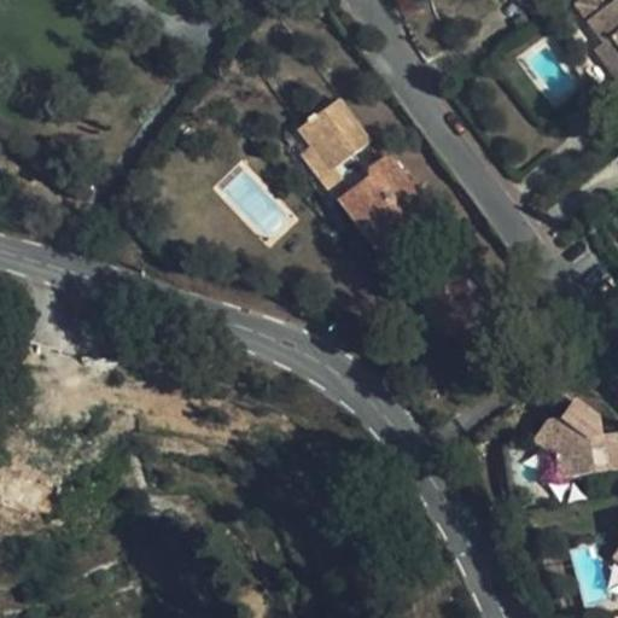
[(617,6),(614,3),(587,22),(602,44),(594,50),(600,58),(584,69),(596,87),(589,94),(602,114),(617,101),(617,6)]
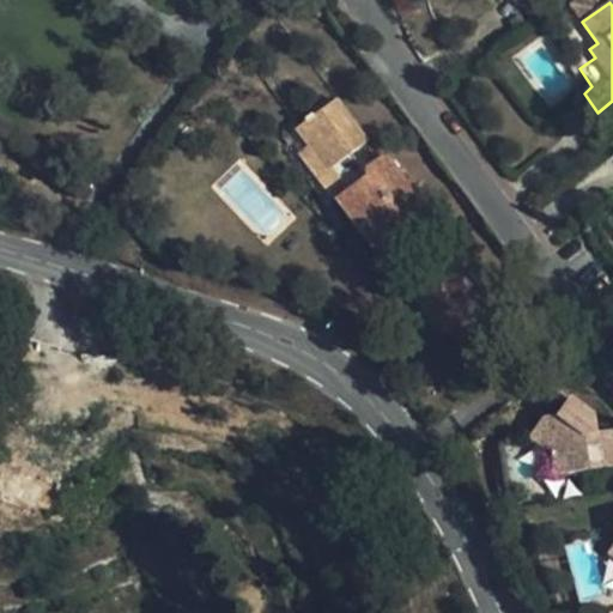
[(428,216),(383,155),(363,170),(350,153),(366,141),(335,98),(313,115),(311,114),(303,120),(304,121),(295,128),(308,145),(326,171),(331,168),(347,190),(334,200),(374,255),(428,216)]
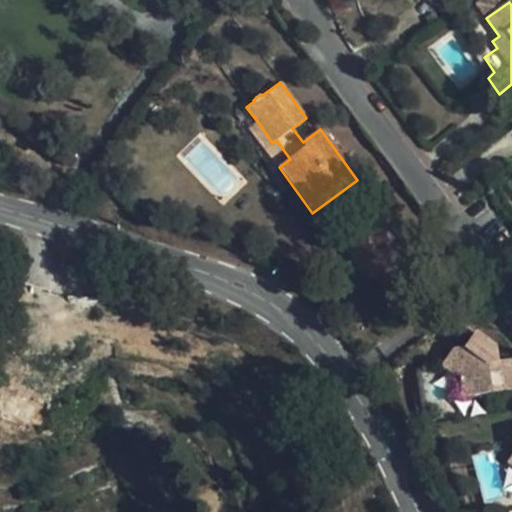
[(272,143),(257,121),(250,126),(279,167),(290,159),(276,140),(272,143)]
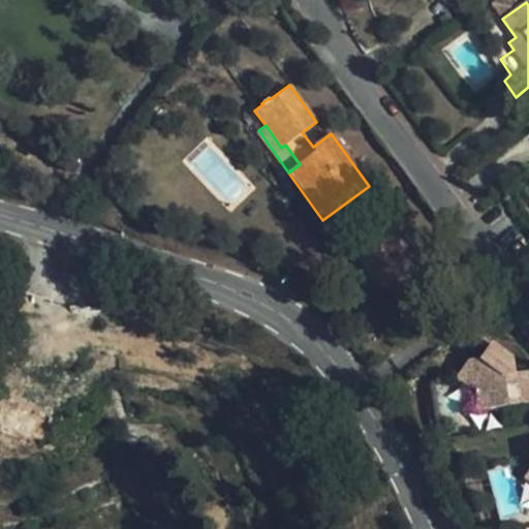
[(42,314),(31,322),(44,327),(51,302),(42,314)]
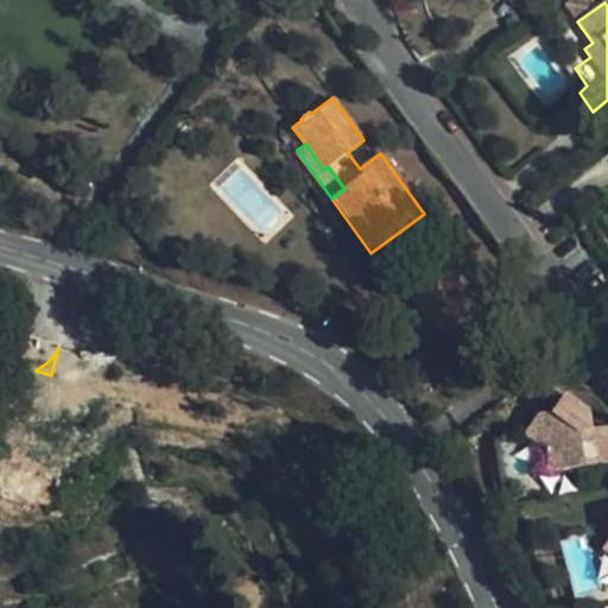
[(600,441),(599,429),(590,429),(587,413),(562,394),(551,412),(540,413),(525,435),(544,451),(545,461),(548,472),(607,462),(607,461),(605,441),(600,441)]
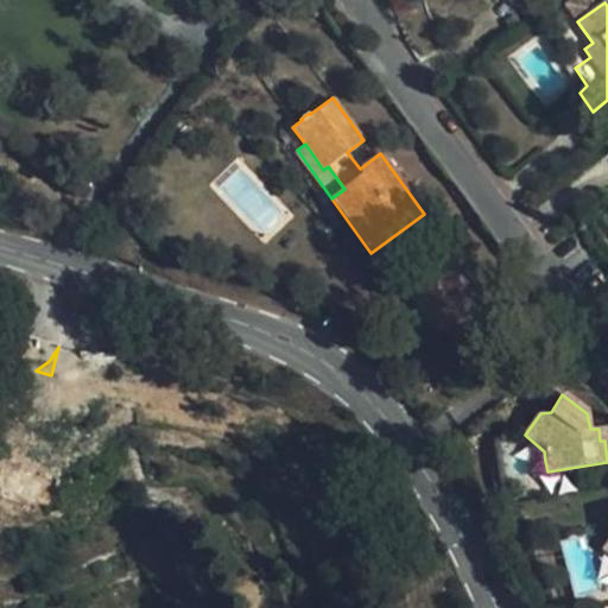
[(544,451),(525,435),(530,463),(545,461),(544,451)]
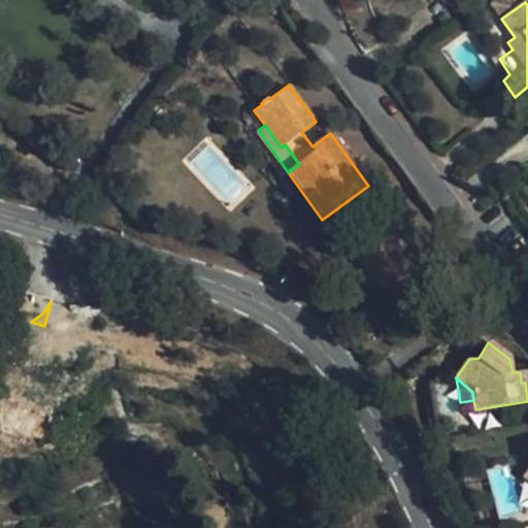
[(0,408),(0,430),(15,433),(14,436),(40,441),(45,416),(21,410),(20,414),(0,408)]
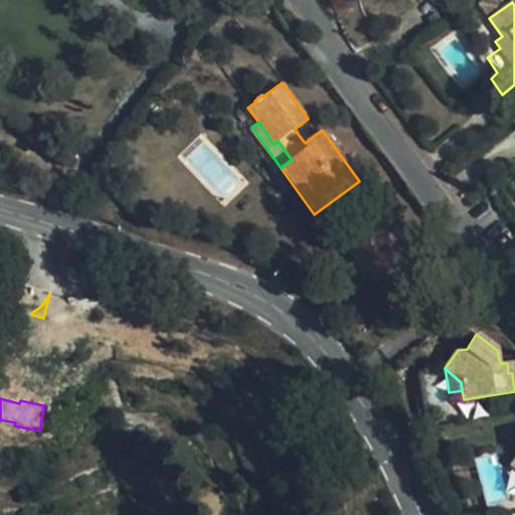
[(194,450),(185,456),(196,470),(198,469),(199,472),(206,468),(194,450)]
